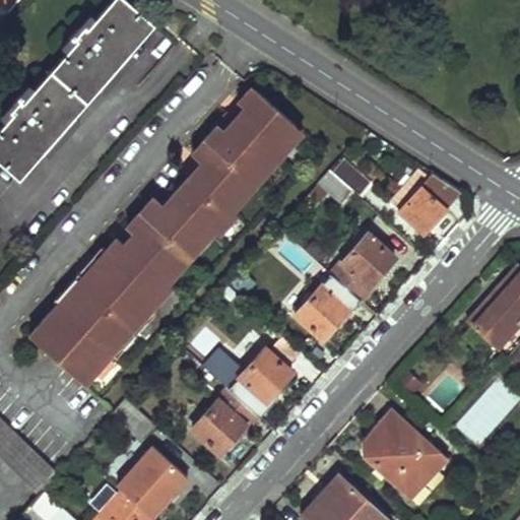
[(12,113),(0,127),(0,159),(19,177),(150,18),(128,0),(107,0),(86,25),(81,22),(69,38),(72,40),(25,96),(22,92),(8,110),(12,113)]
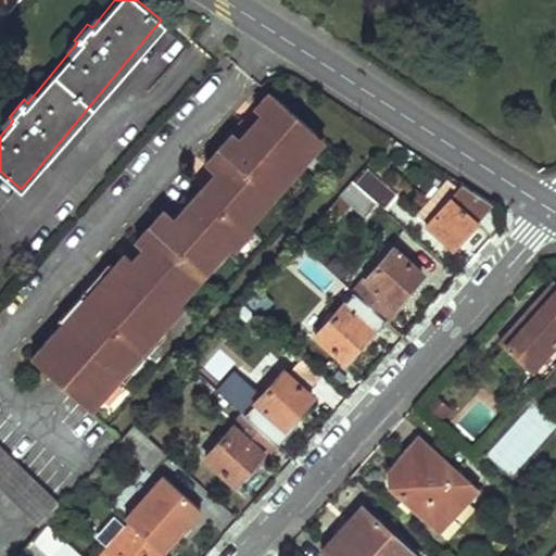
[(57,326),(27,358),(78,405),(109,371),(113,376),(156,328),(178,304),(175,301),(168,295),(218,240),(225,245),(228,249),(250,225),(245,222),(239,215),(313,134),(267,92),(253,109),(262,116),(252,127),(243,118),(202,164),(211,173),(168,220),(159,212),(131,242),(139,250),(129,260),(118,272),(124,276),(96,306),(84,295),(57,326)]
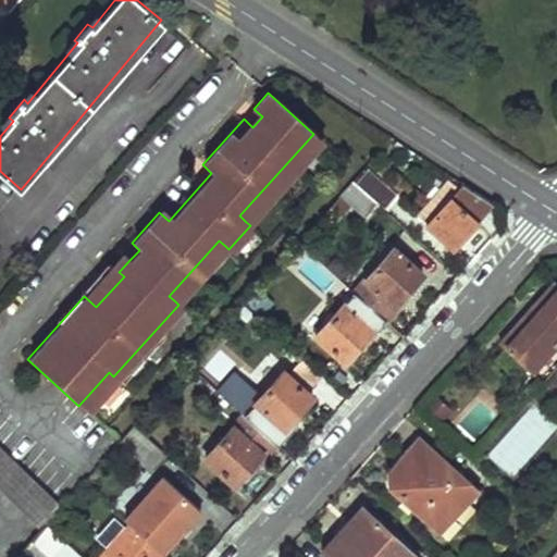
[(313,134),(239,215),(246,222),(320,140),(313,134)]
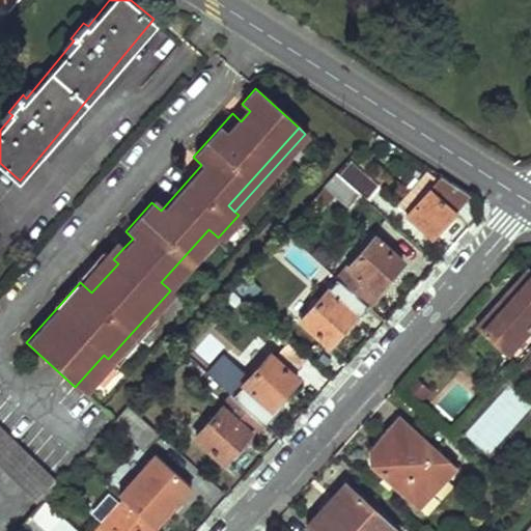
[(347,159),(335,172),(359,194),(364,199),(378,184),(347,159)]
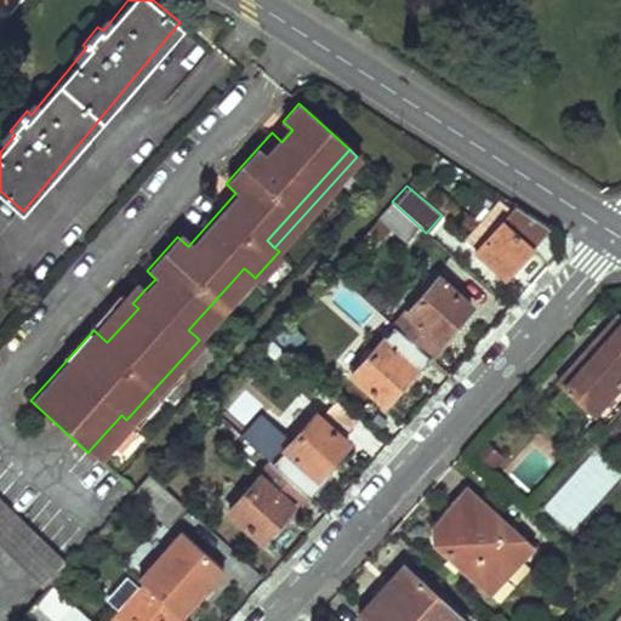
[(392,201),(360,237),(369,244),(387,223),(406,240),(420,227),(392,201)]
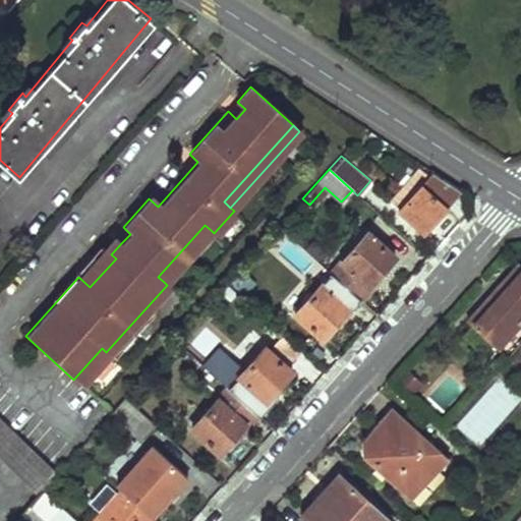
[(417,170),(389,199),(398,208),(397,209),(421,231),(444,209),(455,218),(461,212),(456,194),(460,190),(431,172),(427,177),(417,170)]
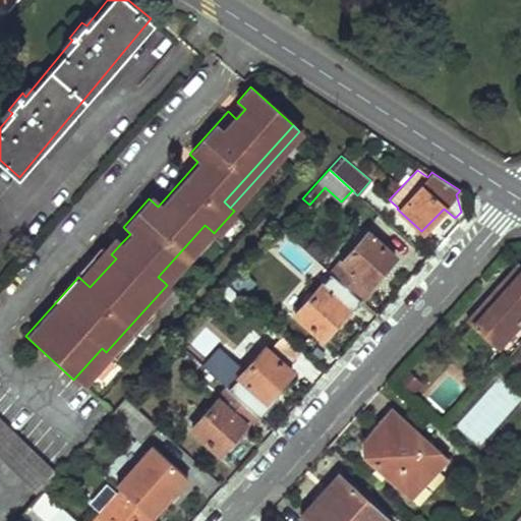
[(205,225),(158,277),(164,282),(211,230),(205,225)]
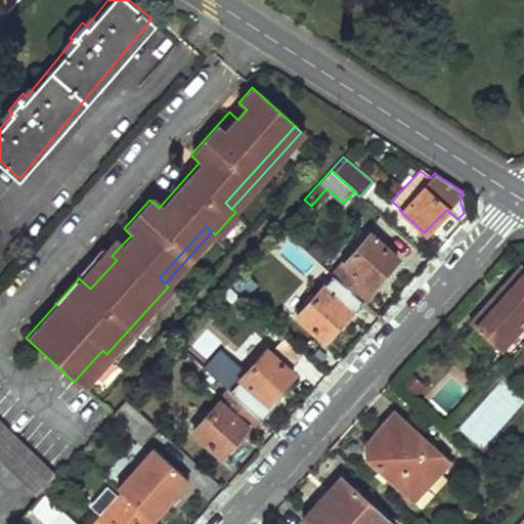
[(367,233),(332,275),(361,301),(375,287),(372,284),(394,257),(367,233)]
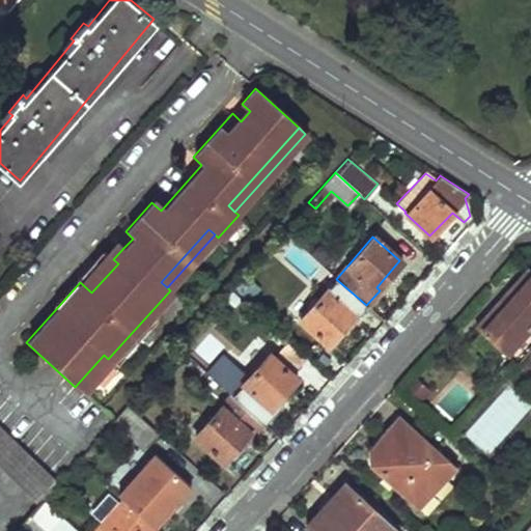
[(117,242),(80,282),(91,292),(118,263),(113,259),(123,248),(117,242)]
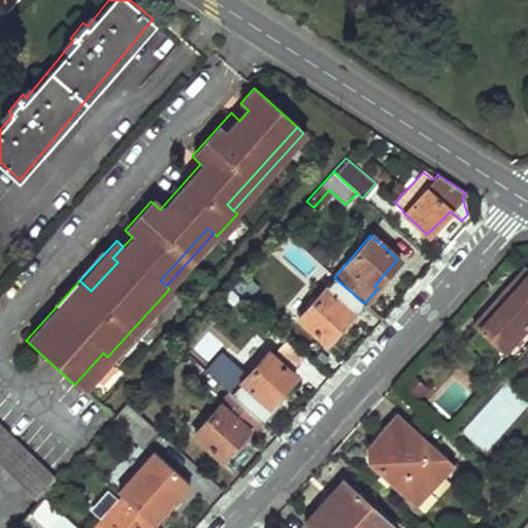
[(527,271),(479,327),(506,352),(527,331),(527,271)]
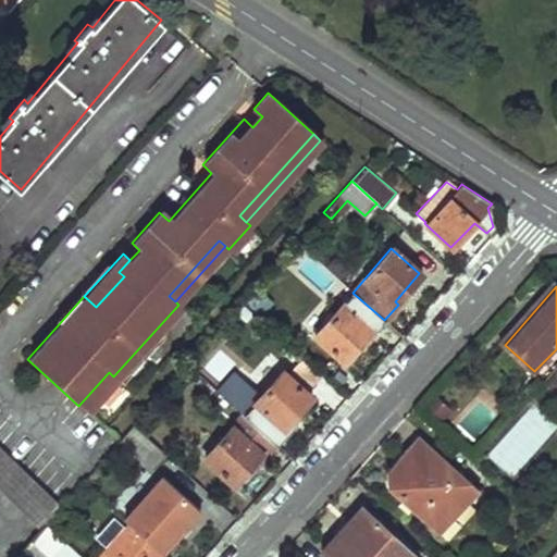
[(77,292),(51,321),(57,326),(84,296),(77,292)]
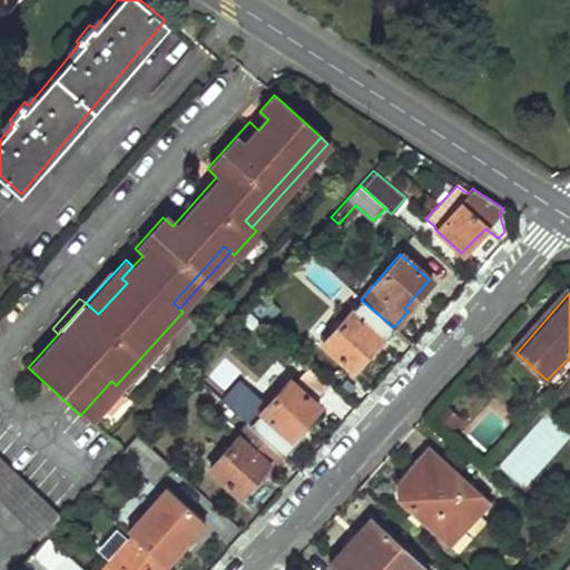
[(361,300),(321,344),(350,370),(375,341),(379,344),(393,327),(361,300)]
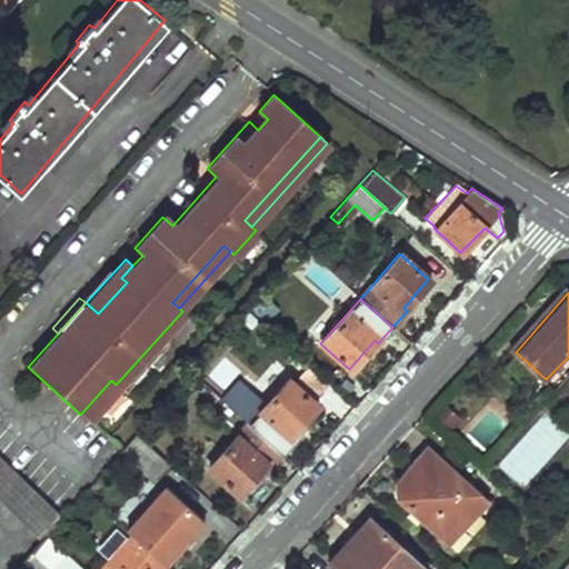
[(160,336),(116,385),(118,386),(122,390),(166,341),(160,336)]
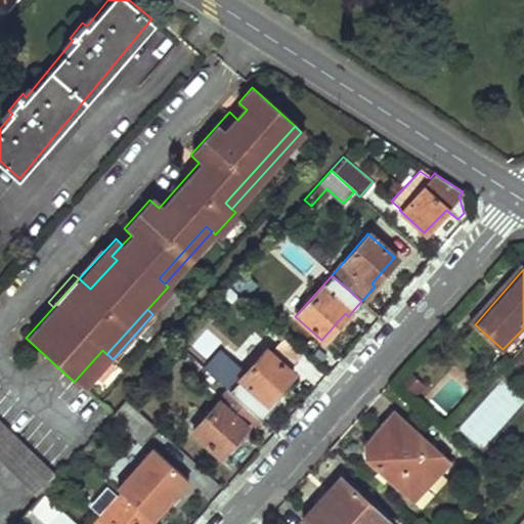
[(475,324),(466,335),(494,359),(503,349),(475,324)]
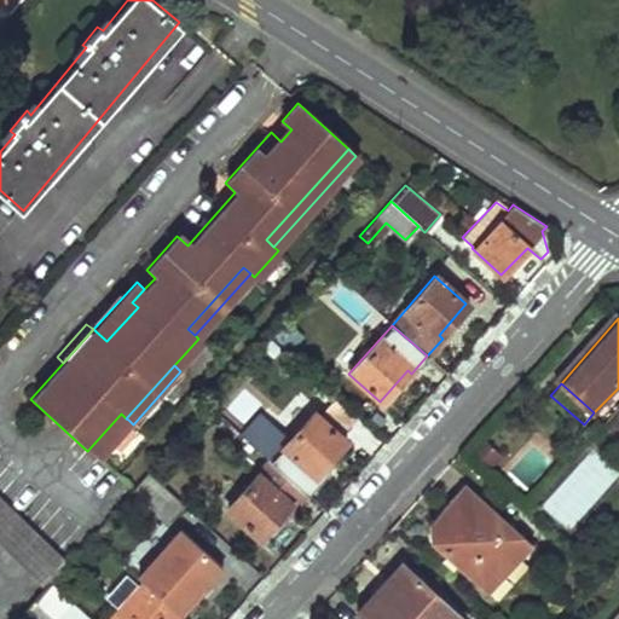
[(238,422),(261,408),(249,388),(226,403),(238,422)]
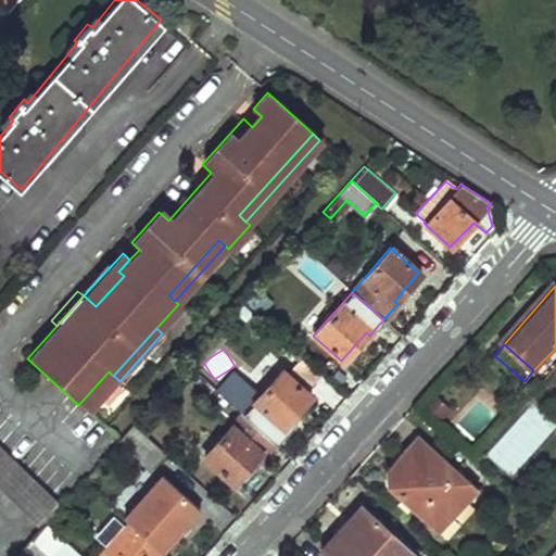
[(258,396),(280,373),(272,365),(250,389),(258,396)]
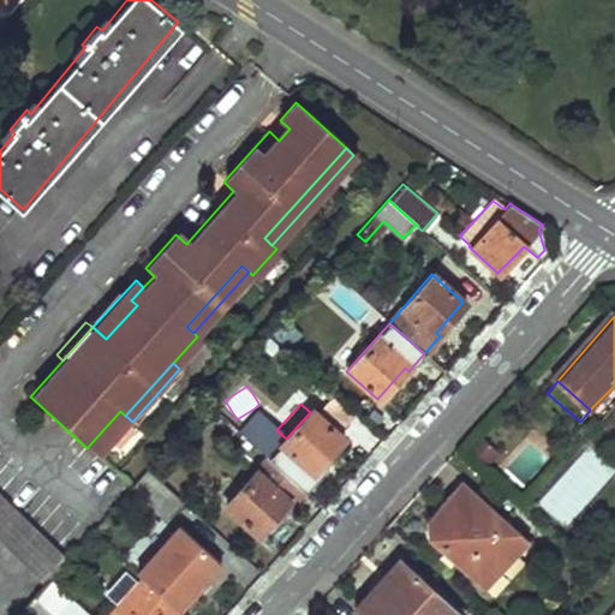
[(120,411),(87,448),(94,454),(127,417),(125,416),(120,411)]
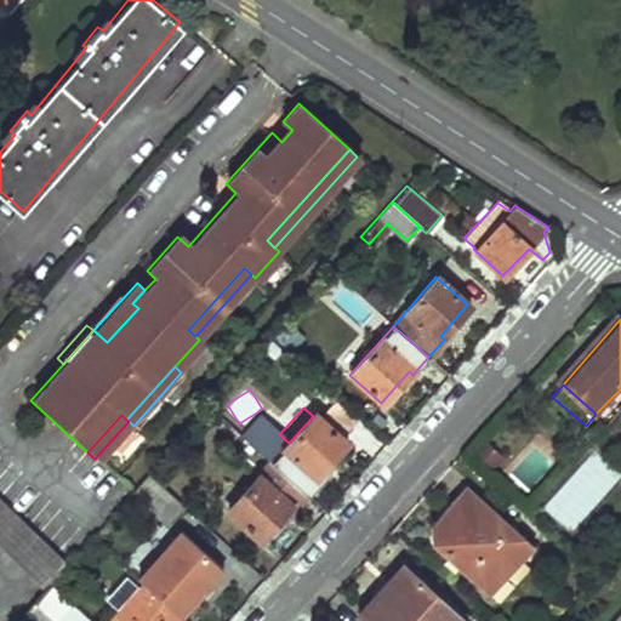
[(346,443),(314,415),(313,416),(289,443),(279,434),(260,417),(244,437),(272,462),(308,494),(323,478),(318,474),(346,443)]
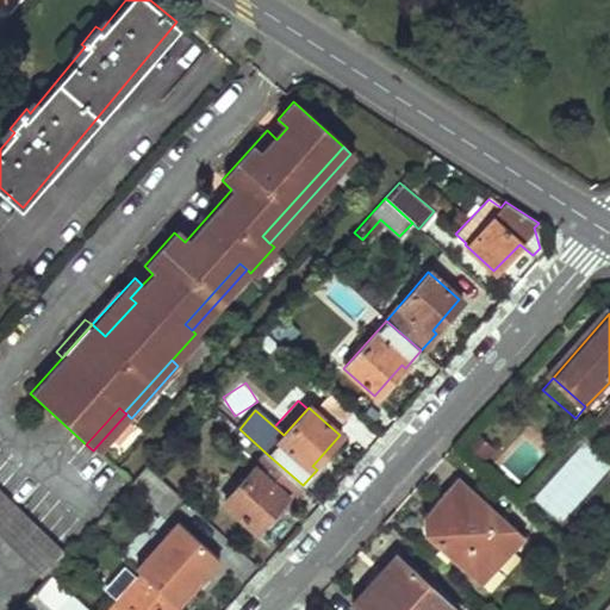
[(267,454),(223,502),(254,530),(282,499),(286,503),(303,485),(267,454)]
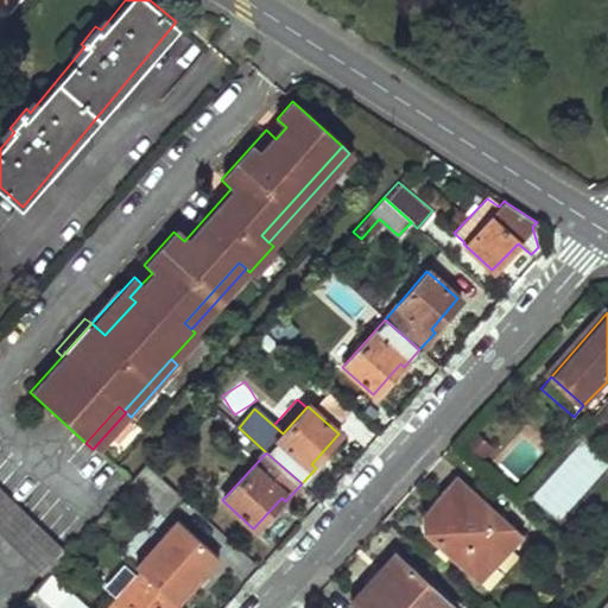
[(179,498),(144,464),(137,474),(131,480),(166,513),(179,498)]
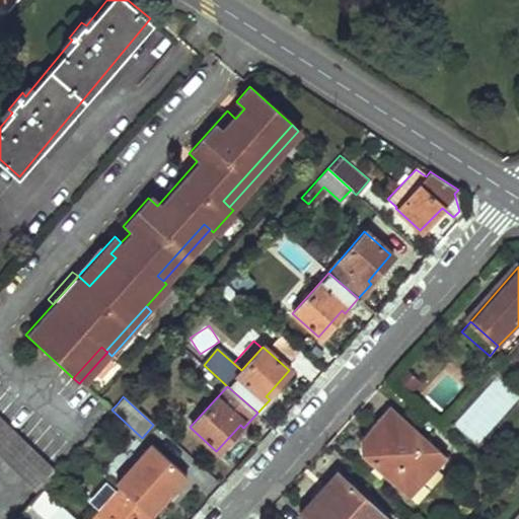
[(372,443),(360,445),(360,454),(403,494),(424,471),(436,471),(447,460),(389,408),(371,428),(372,443)]
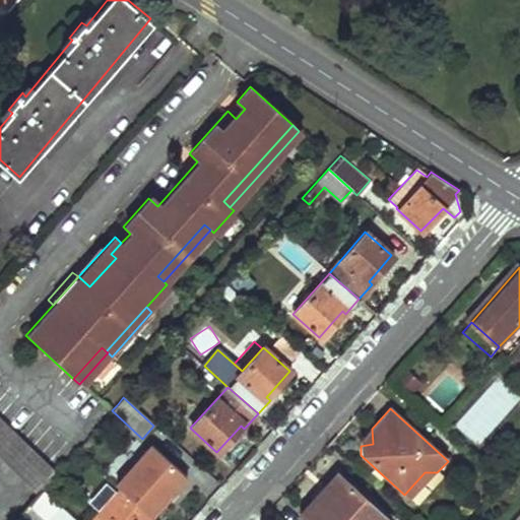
[(0,419),(0,458),(38,494),(41,491),(56,472),(0,419)]
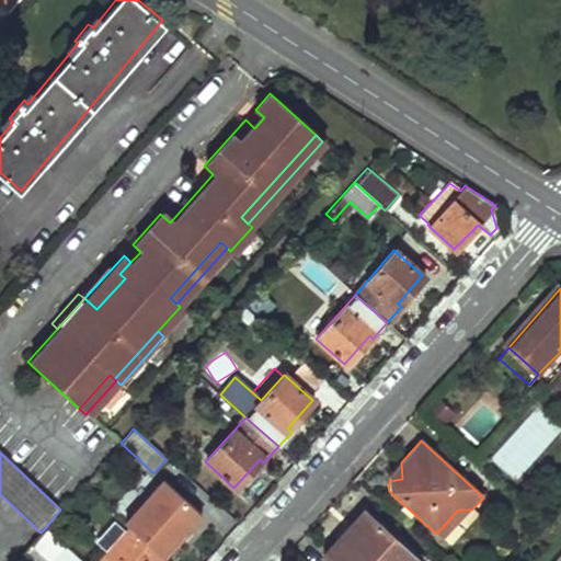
[(401,462),(389,477),(389,481),(402,479),(401,462)]
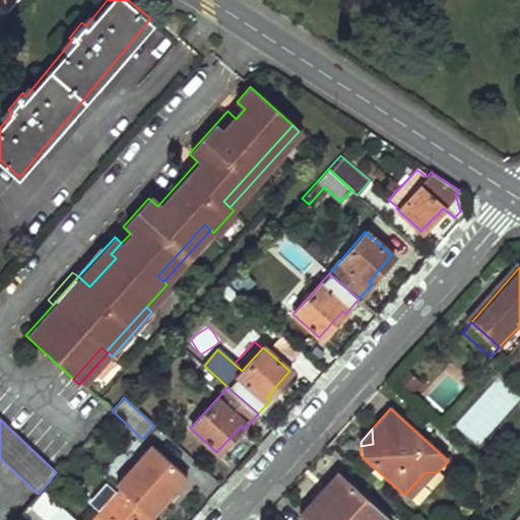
[(185,477),(150,446),(131,467),(121,458),(107,474),(117,483),(114,486),(120,492),(139,509),(148,500),(154,506),(167,493),(170,495),(185,477)]
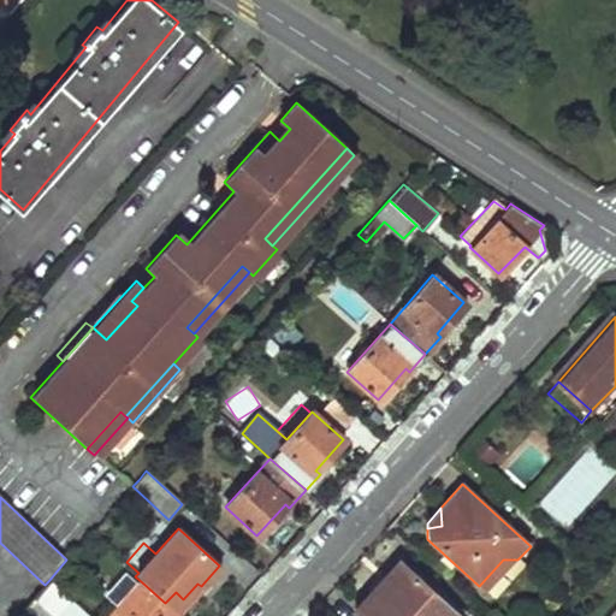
[(503,560),(479,586),(486,594),(517,560),(503,560)]
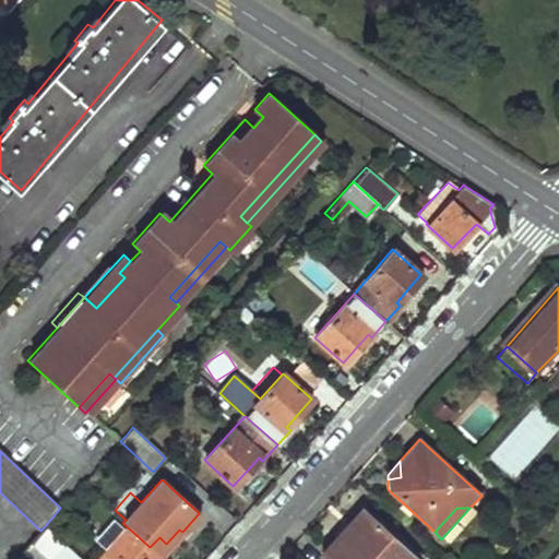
[(415,558),(361,509),(321,554),(326,558),(415,558)]
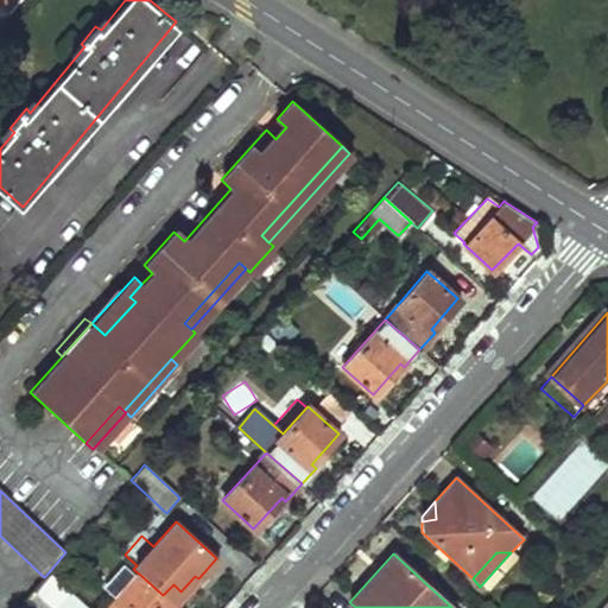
[(163,595),(140,575),(137,580),(121,565),(101,588),(115,602),(109,607),(157,607),(154,606),(163,595)]
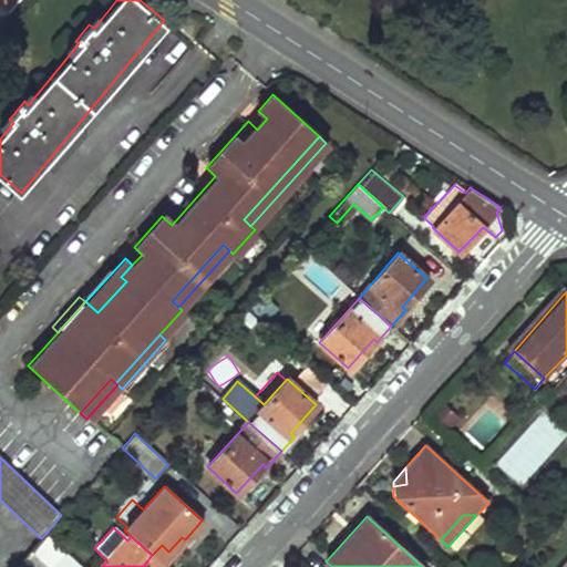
[(40,539),(32,548),(52,566),(80,566),(44,535),(41,538),(40,539)]
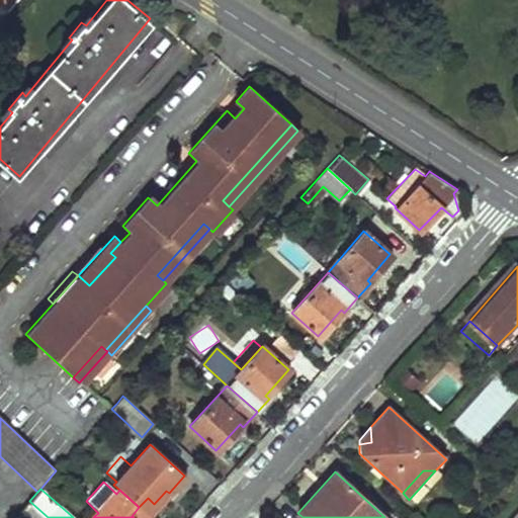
[(48,517),(29,501),(17,514),(21,517),(48,517)]
